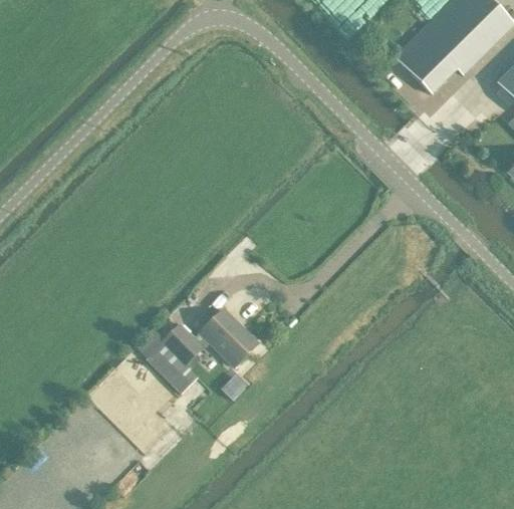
[(462,73),(513,22),(513,19),(495,0),(451,0),(395,55),(433,94),(458,69),(462,73)]
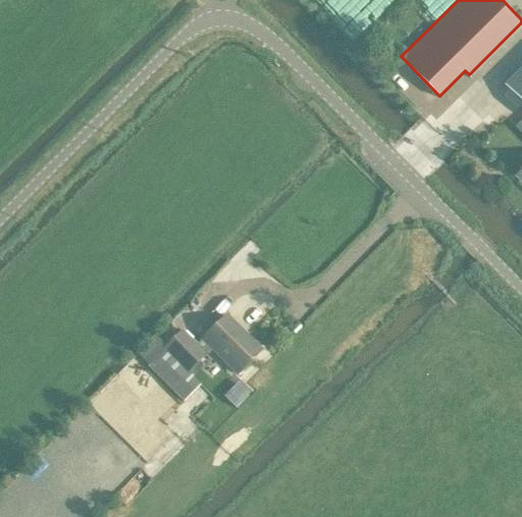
[(521,65),(505,83),(521,100),(521,65)]
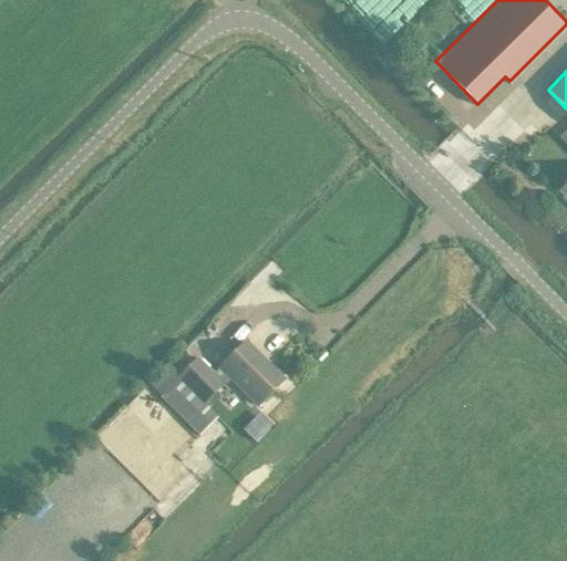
[(219,365),(214,372),(223,381),(229,375),(244,390),(257,402),(282,376),(245,340),(219,365)]
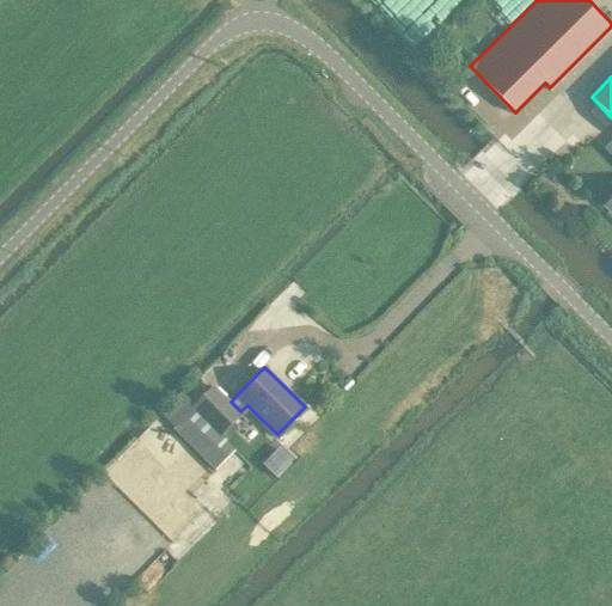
[(219,433),(240,411),(231,402),(213,384),(191,405),(219,433)]
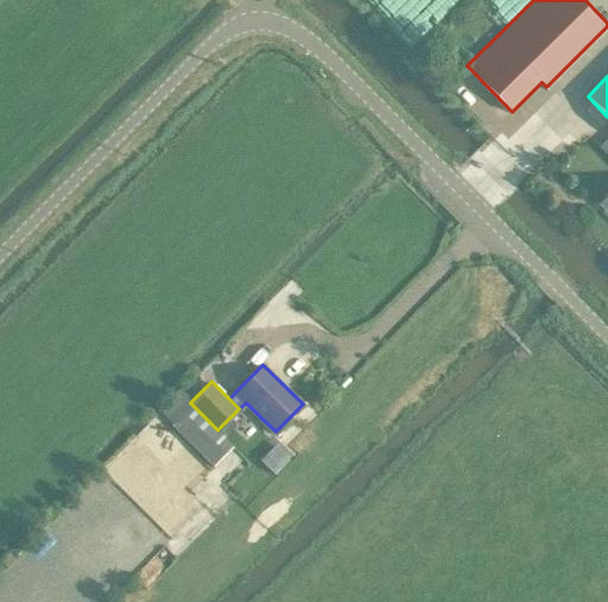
[(232,444),(217,430),(190,403),(172,422),(214,462),(232,444)]
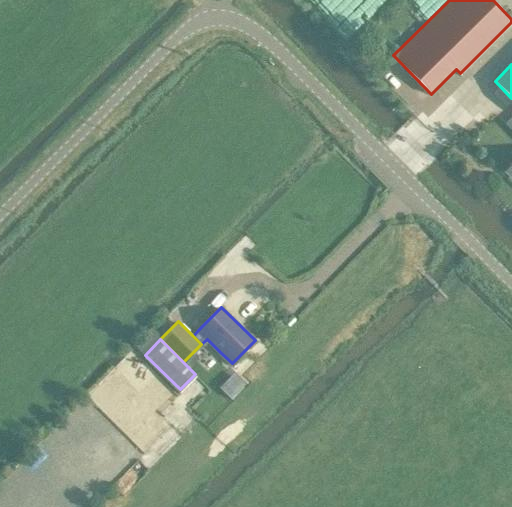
[(244,383),(234,373),(220,387),(230,397),(244,383)]
